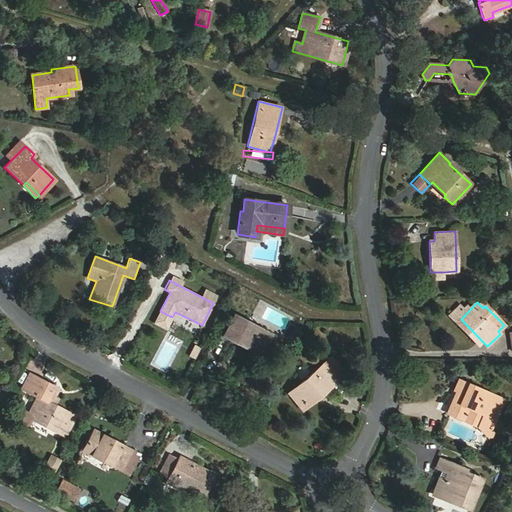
[(238,342),(253,350),(260,337),(268,341),(271,334),(233,314),(222,335),(237,343),(238,342)]
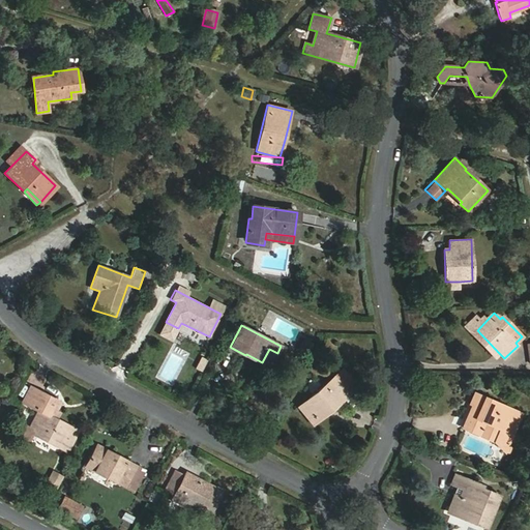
[(477,330),(472,334),(495,357),(499,353),(477,330)]
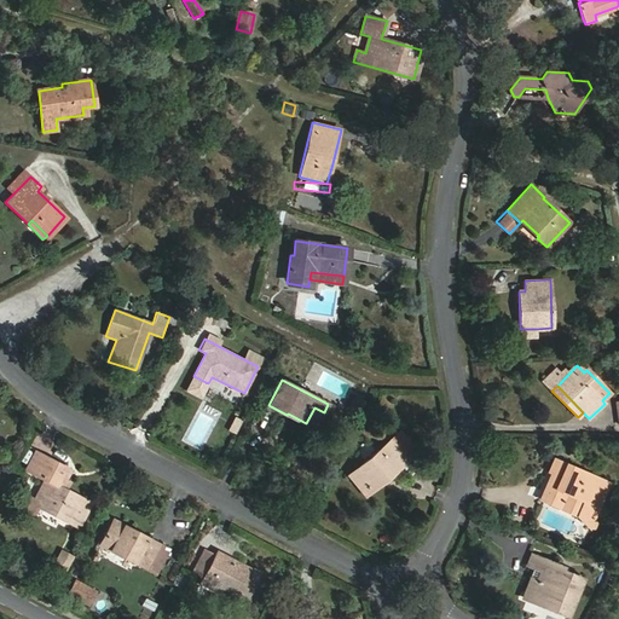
[(314,408),(306,423),(316,428),(324,412),(314,408)]
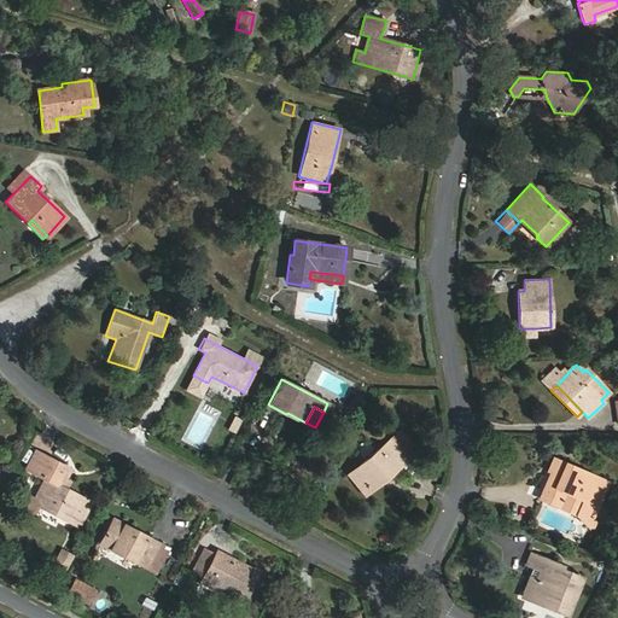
[(365,495),(417,452),(400,431),(348,473),(365,495)]
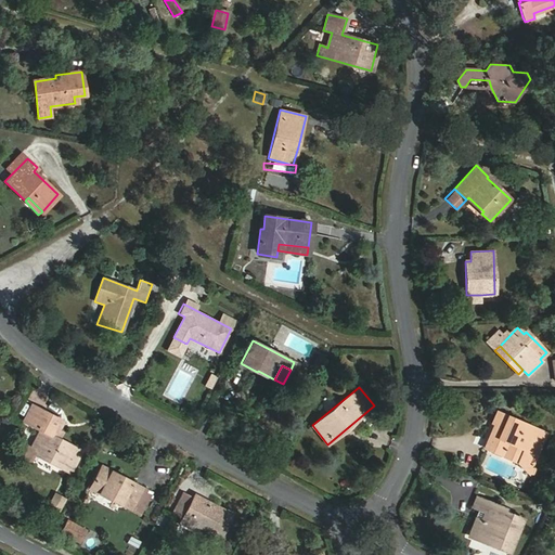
[(22,421),(35,427),(43,411),(31,404),(22,421)]
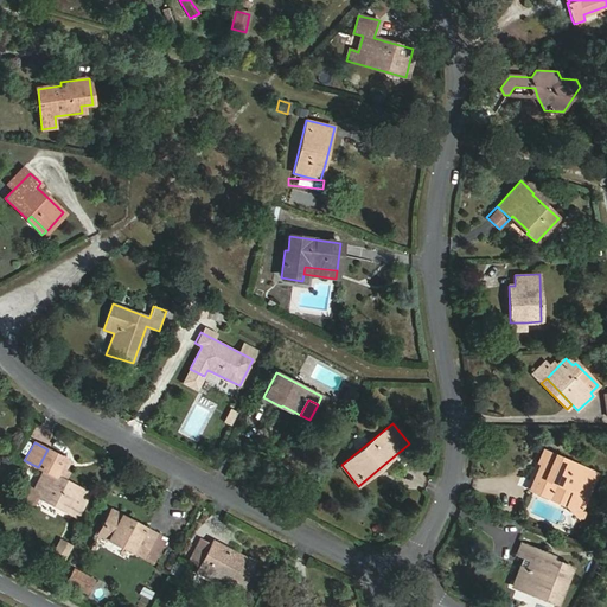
[(76,517),(89,494),(64,481),(57,478),(62,470),(66,460),(48,449),(38,467),(43,471),(32,490),(29,487),(23,498),(32,504),(36,496),(76,517)]
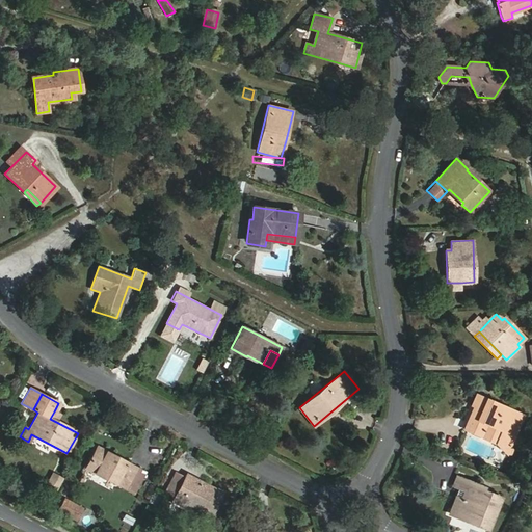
[(505,443),(512,446),(525,415),(512,409),(477,394),(472,405),(475,407),(464,430),(483,437),(484,434),(498,440),(501,434),(508,436),(505,443)]
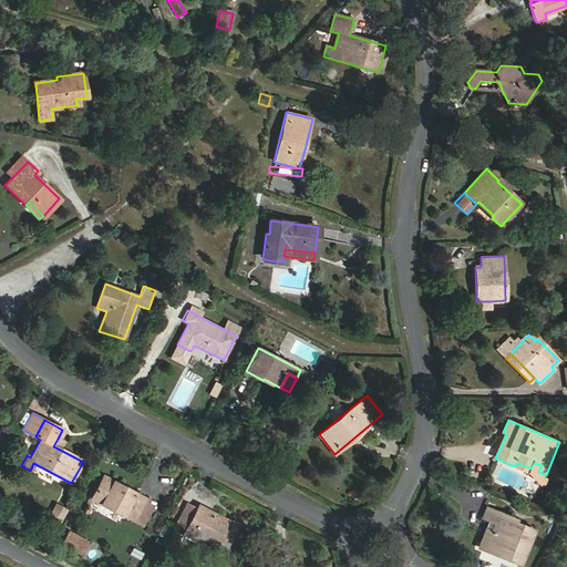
[(64,442),(58,439),(53,446),(60,450),(64,442)]
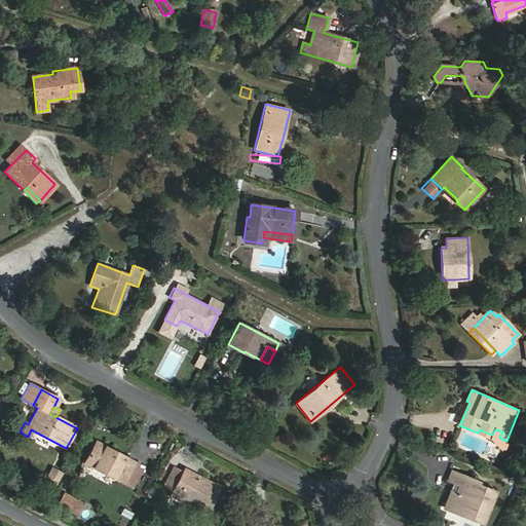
[(503,448),(506,441),(499,438),(502,431),(495,429),(492,435),(479,429),(478,433),(491,439),(503,448)]
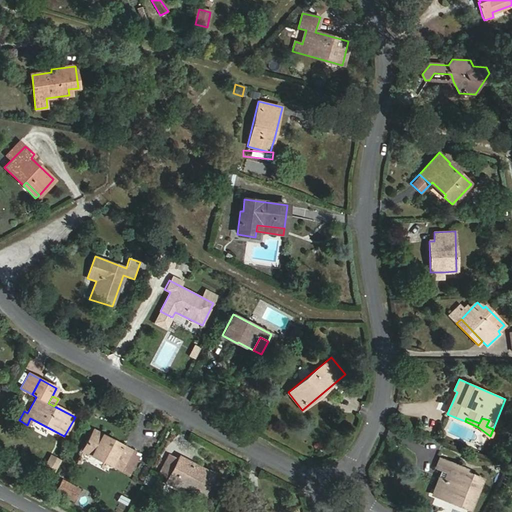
[(132,450),(122,445),(94,430),(83,450),(113,466),(117,460),(124,464),(132,450)]
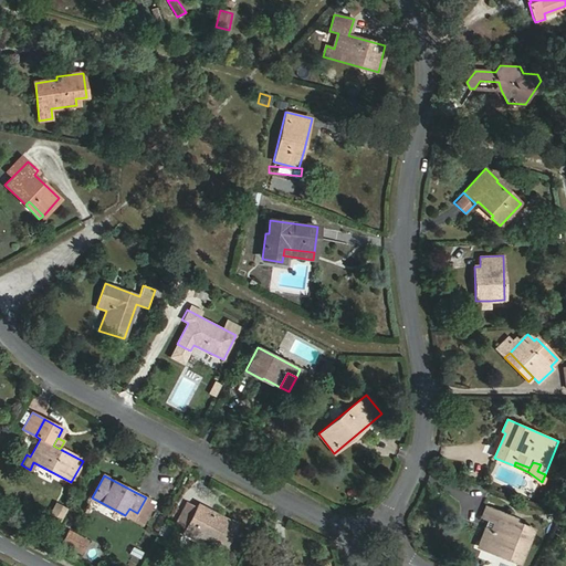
[(155,503),(146,498),(137,513),(134,520),(143,525),(155,503)]
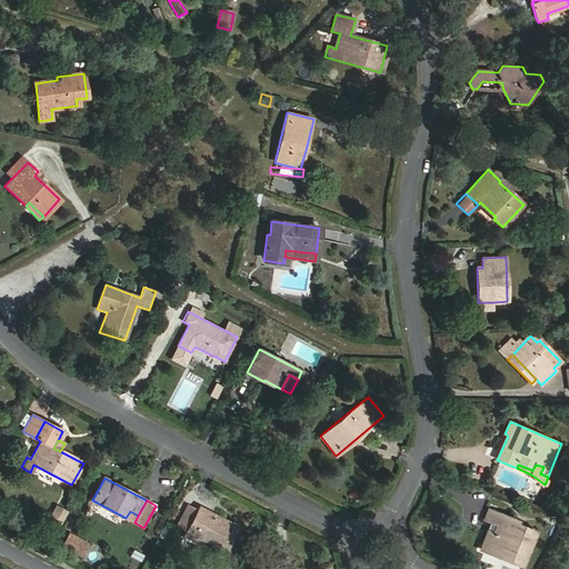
[(187,531),(198,510),(188,505),(176,526),(187,531)]
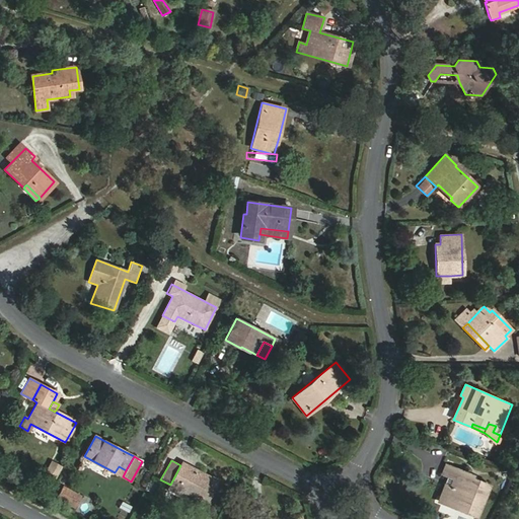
[(49,489),(61,467),(51,462),(40,484),(49,489)]
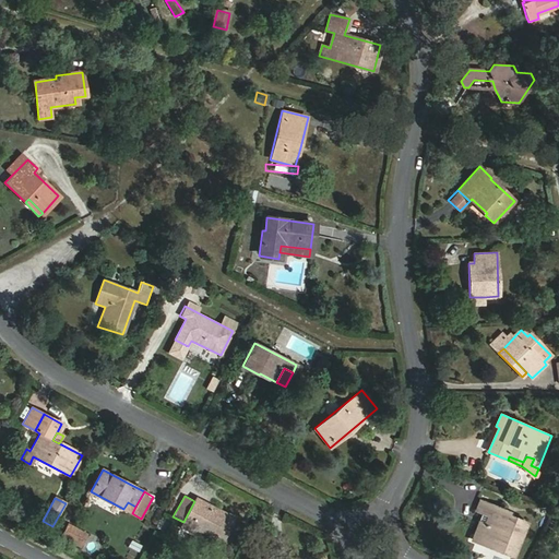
[(200,528),(207,533),(222,540),(234,518),(195,498),(194,501),(183,522),(181,526),(197,534),(200,528)]
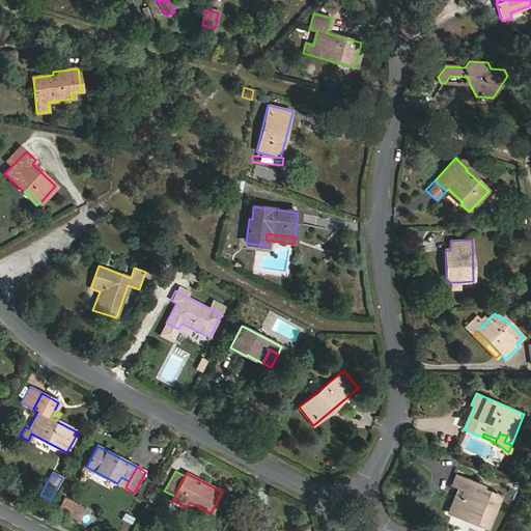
[(460,499),(454,497),(450,507),(477,518),(475,523),(487,527),(501,496),(487,490),(487,491),(480,488),(481,485),(456,475),(452,485),(464,491),(460,499)]
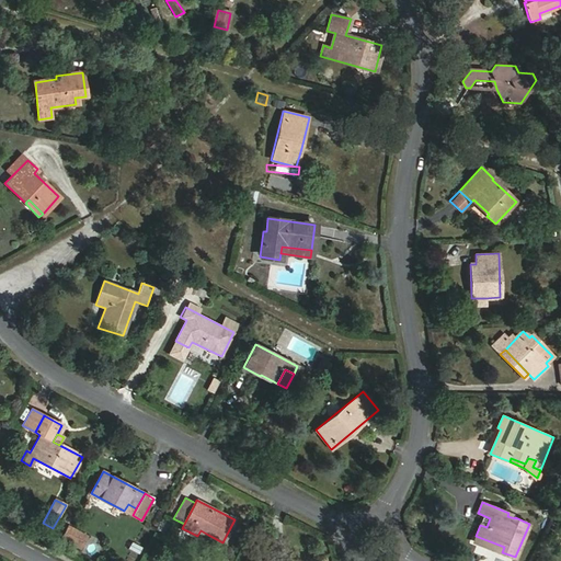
[(128,504),(124,511),(133,515),(136,508),(128,504)]
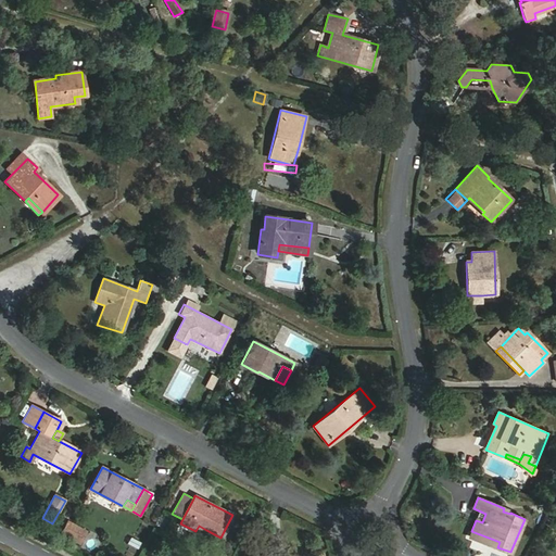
[(85,531),(67,521),(61,533),(78,543),(85,531)]
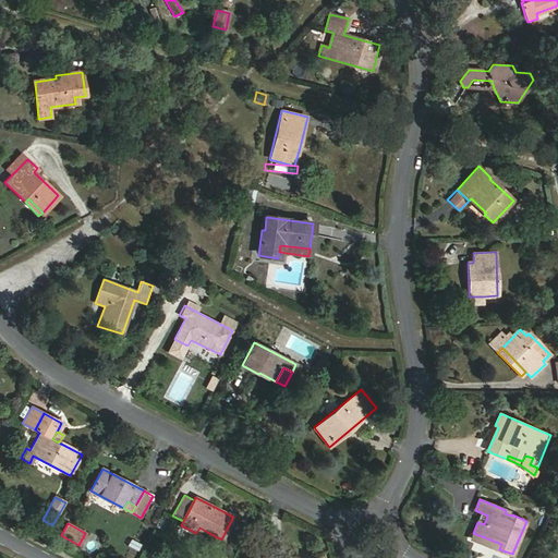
[(204,537),(207,532),(199,528),(196,533),(204,537)]
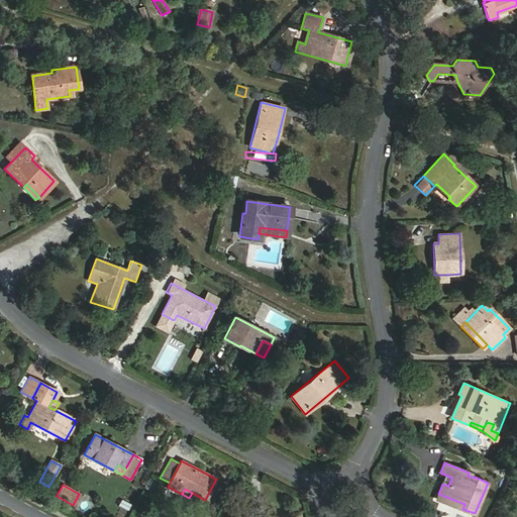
[(464,504),(438,494),(436,499),(462,509),(464,504)]
